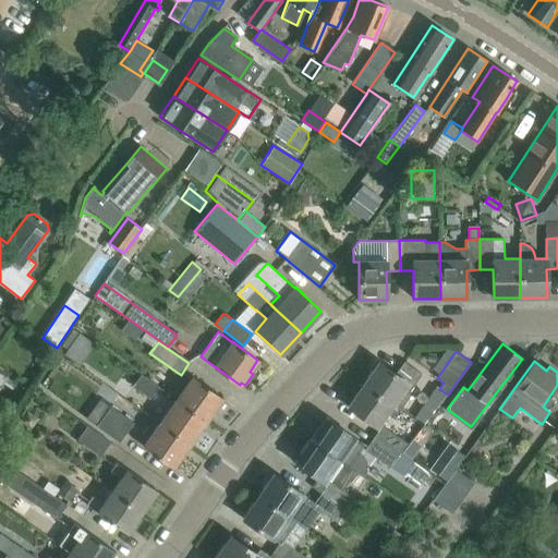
[(407,395),(422,374),(404,362),(396,374),(379,363),(373,372),(373,373),(365,385),(392,404),(400,410),(410,396),(407,395)]
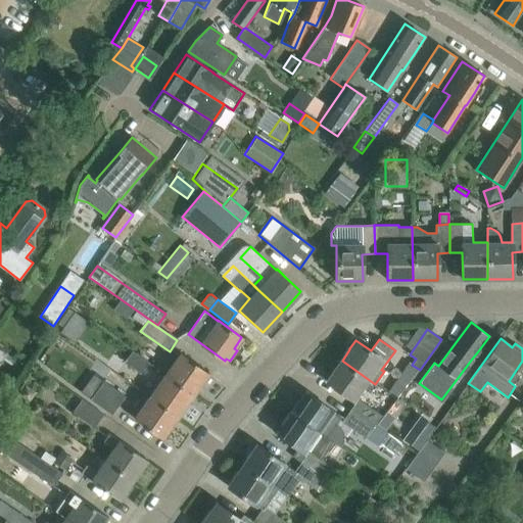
[(140,374),(148,363),(132,350),(124,362),(140,374)]
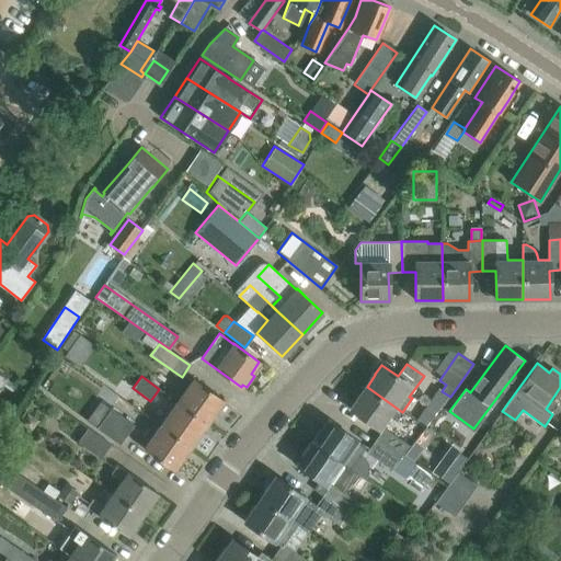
[(206,424),(224,400),(194,378),(176,402),(206,424)]
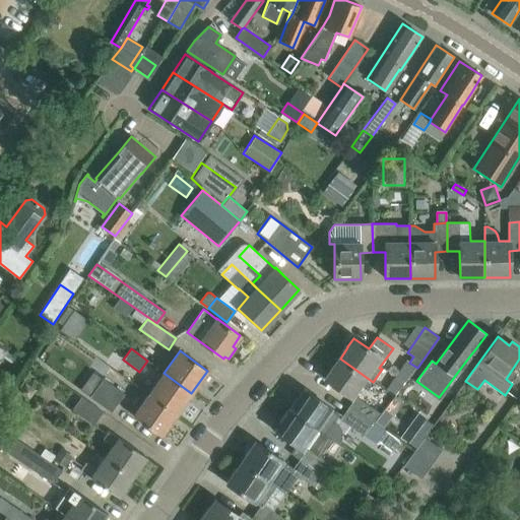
[(351,398),(366,377),(340,359),(331,372),(330,371),(324,379),(351,398)]
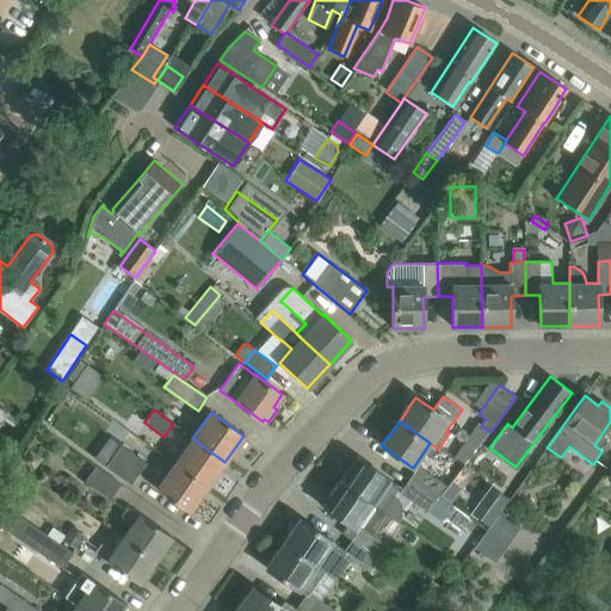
[(207,488),(224,462),(192,438),(174,464),(207,488)]
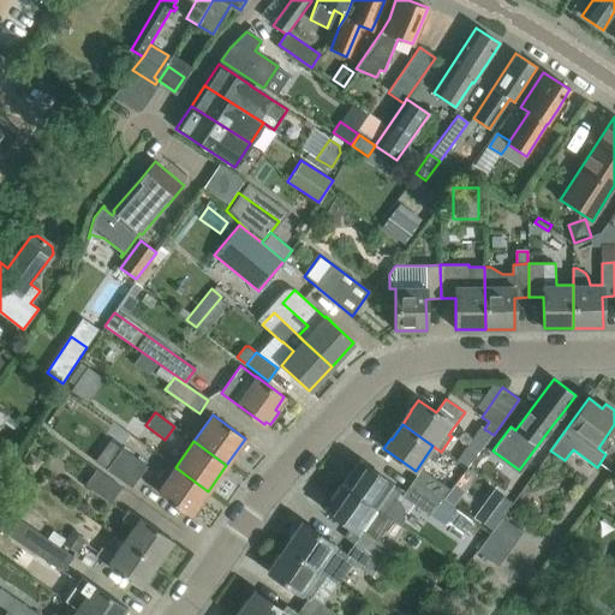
[(467,445),(457,460),(466,467),(477,452),(467,445)]
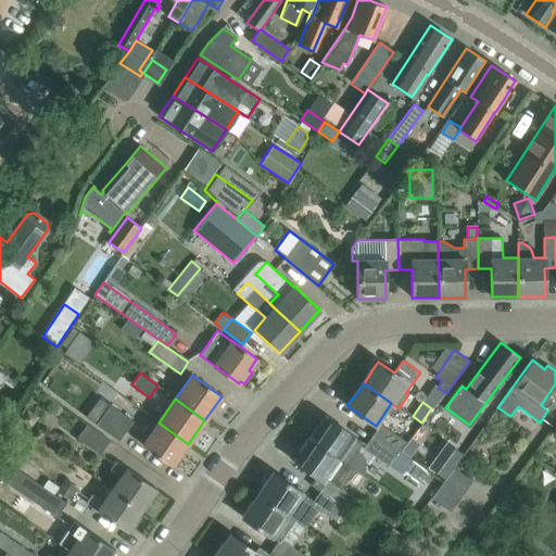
[(133,421),(110,405),(96,425),(118,441),(133,421)]
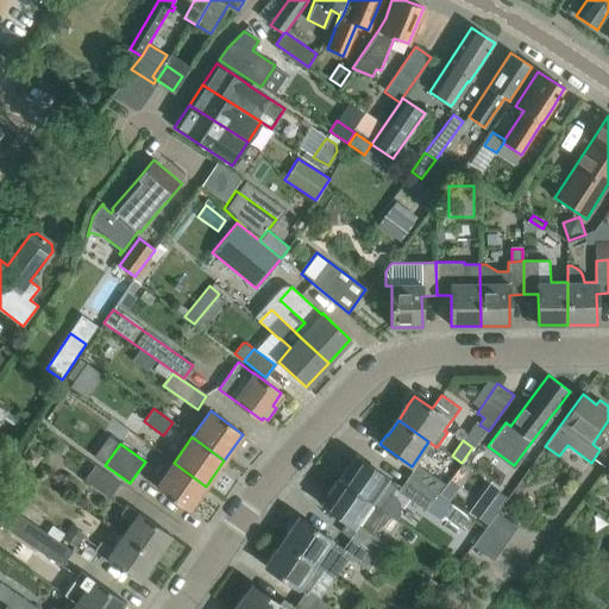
[(391,494),(397,485),(356,457),(349,466),(350,468),(340,481),(370,502),(395,520),(399,514),(400,508),(399,502),(395,496),(391,494)]
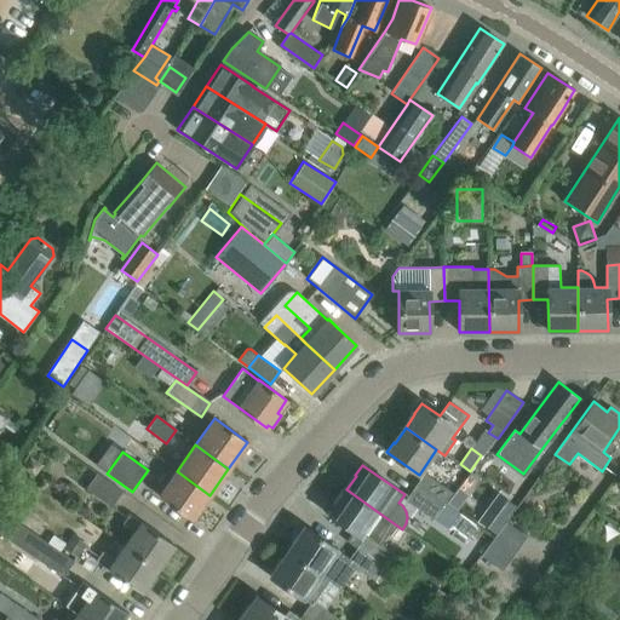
[(193,520),(210,495),(177,471),(159,497),(193,520)]
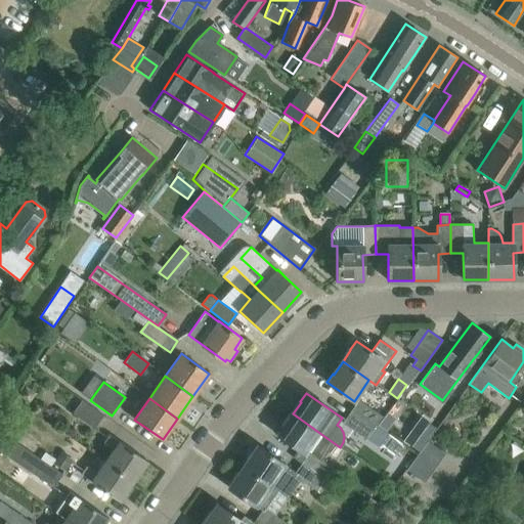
[(381,416),(357,399),(350,410),(374,427),(381,416)]
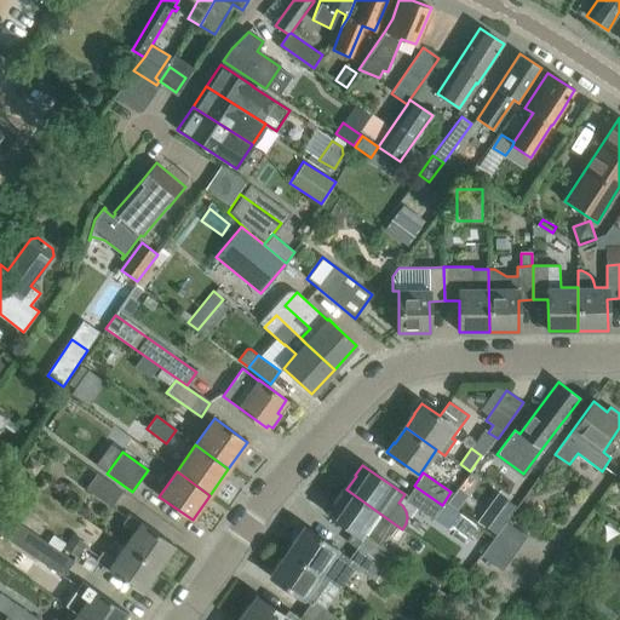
[(122,491),(97,474),(85,488),(110,506),(122,491)]
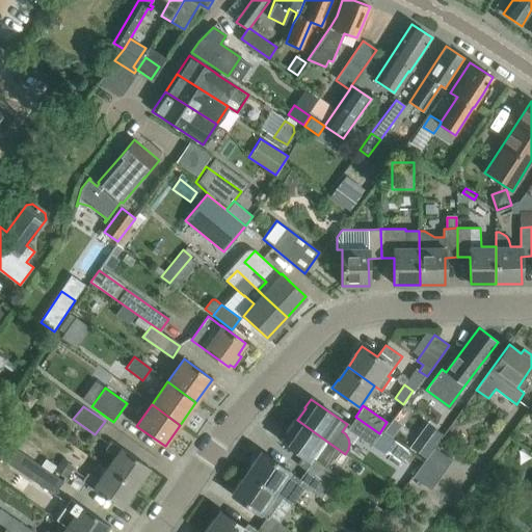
[(379,433),(355,417),(347,430),(371,446),(379,433)]
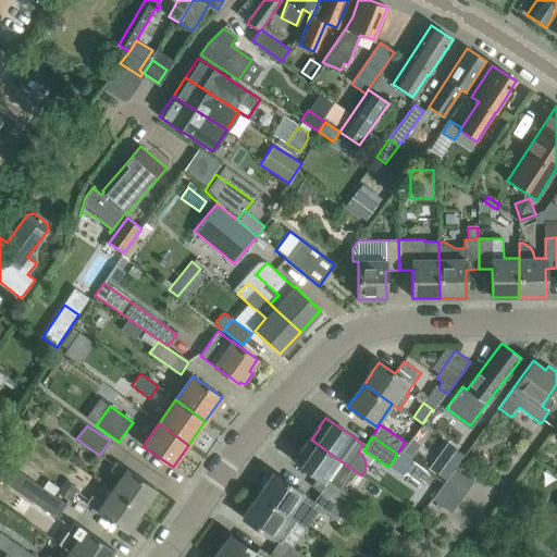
[(323,481),(338,459),(311,440),(302,453),(301,453),(295,461),(323,481)]
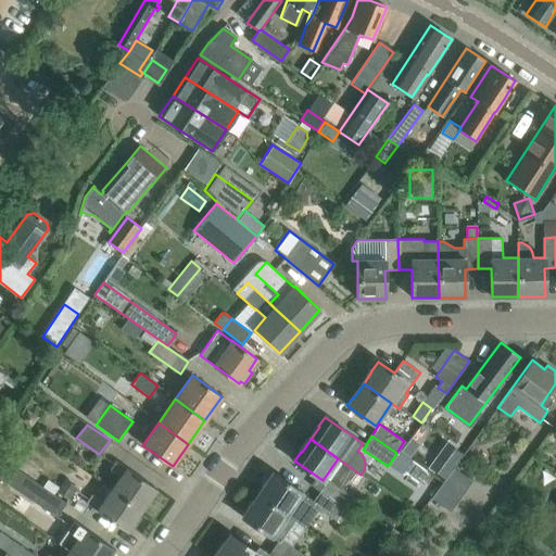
[(444,446),(429,467),(443,478),(458,456),(444,446)]
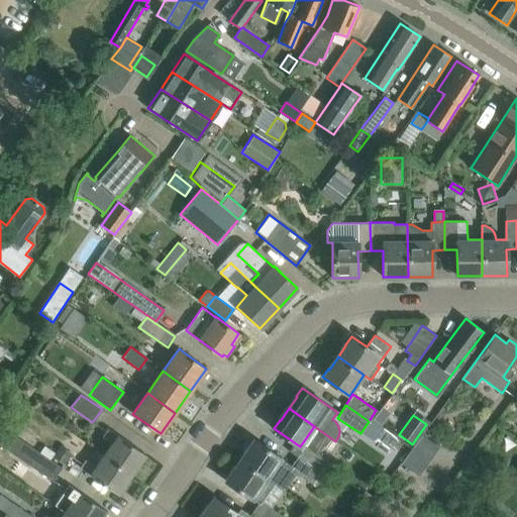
[(371,420),(363,433),(373,439),(381,427),(371,420)]
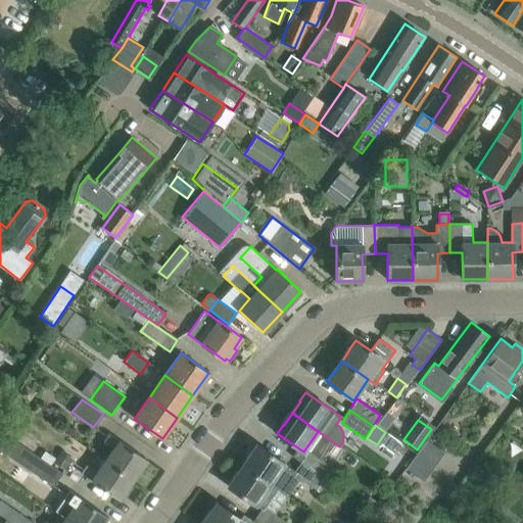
[(62,473),(0,430),(0,450),(53,486),(62,473)]
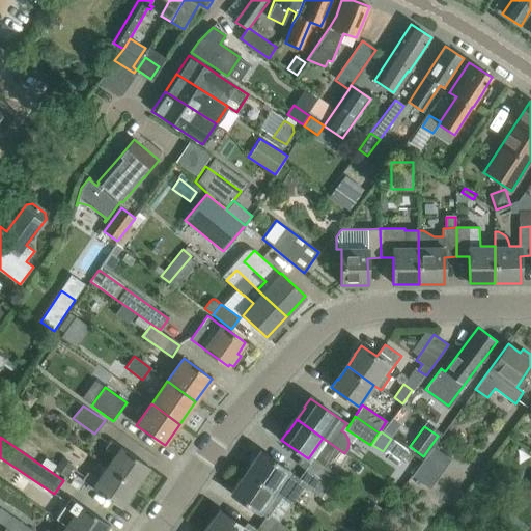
[(149,467),(133,454),(110,440),(104,449),(113,455),(106,467),(136,486),(149,467)]
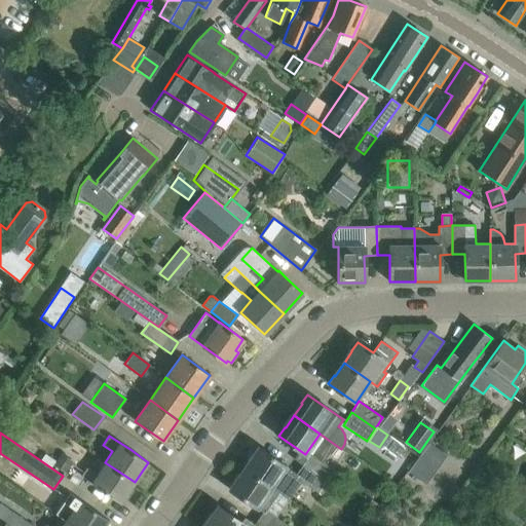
[(438,468),(447,455),(429,443),(419,455),(438,468)]
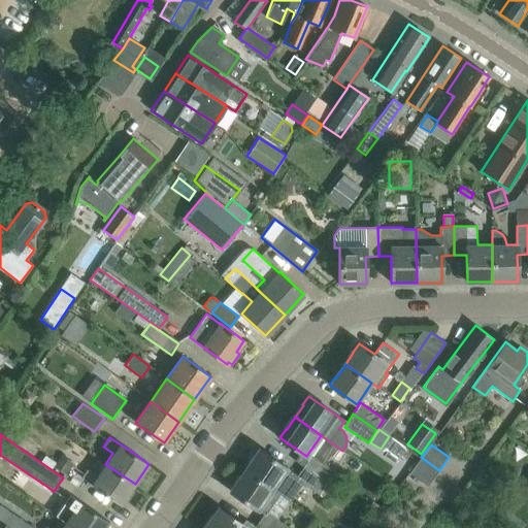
[(298,475),(294,473),(259,449),(253,458),(254,458),(245,470),(281,494),(289,500),(301,483),(319,495),(326,484),(303,467),(298,475)]
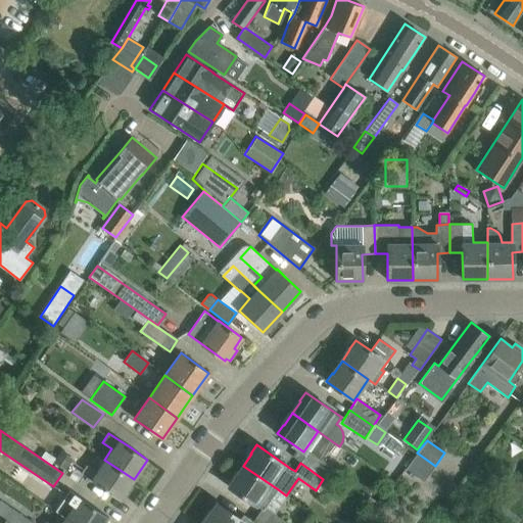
[(55,458),(52,462),(64,470),(73,459),(60,450),(55,458)]
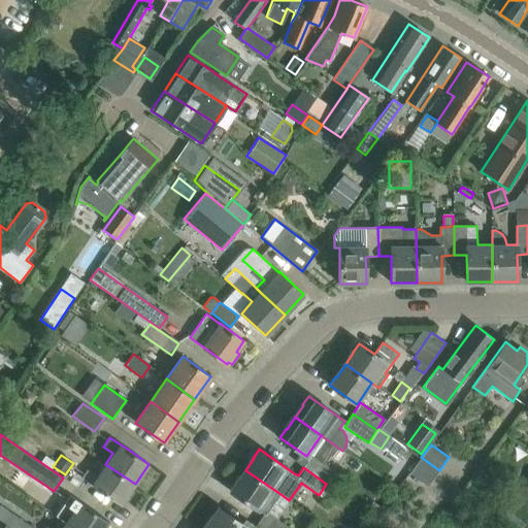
[(334,471),(311,456),(303,467),(326,484),(334,471)]
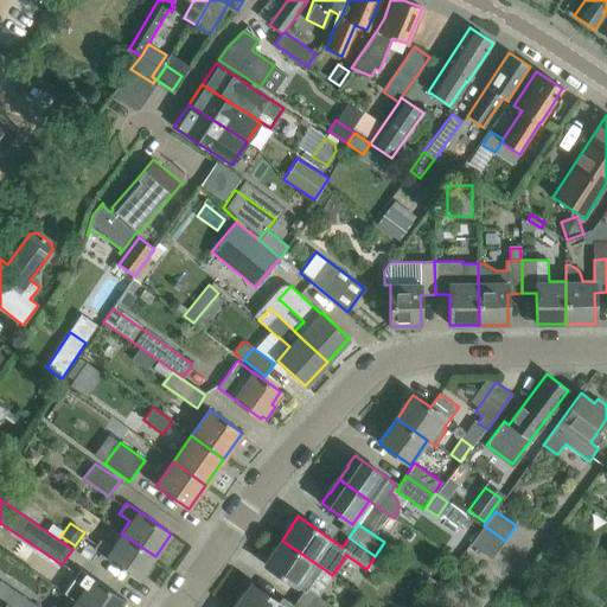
[(492,558),(505,541),(484,525),(471,544),(492,558)]
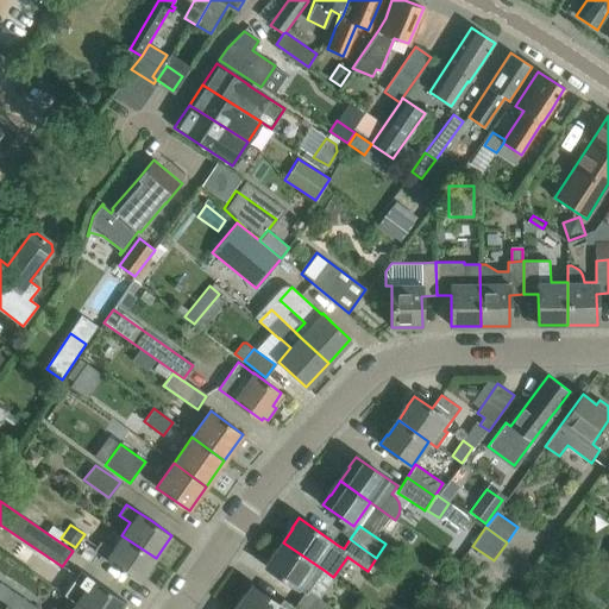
[(139,582),(156,558),(121,535),(112,551),(100,542),(94,552),(119,569),(139,582)]
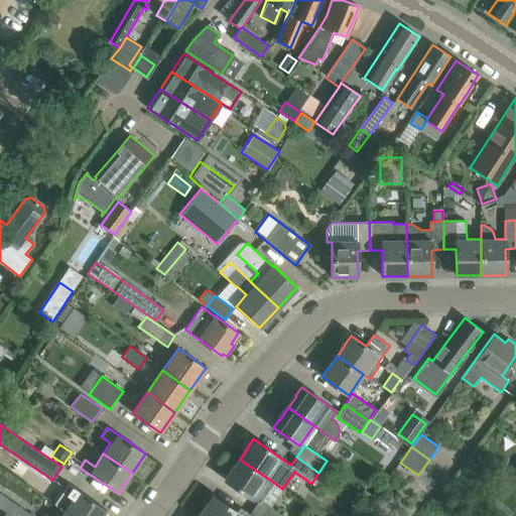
[(285,515),(262,500),(274,483),(240,460),(232,472),(231,471),(225,480),(258,502),(252,510),(260,515),(285,515)]
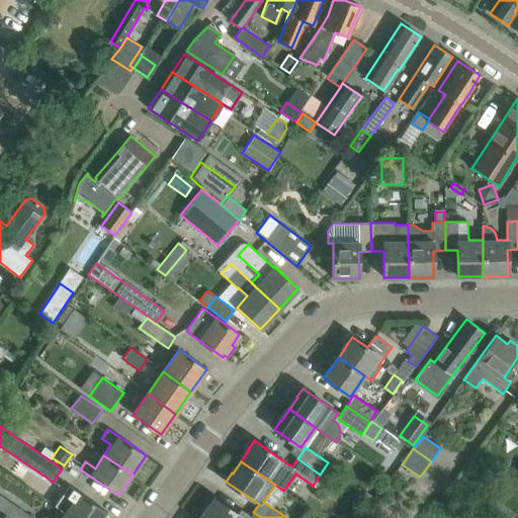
[(102,517),(106,512),(90,500),(68,486),(55,506),(65,513),(72,517),(102,517)]
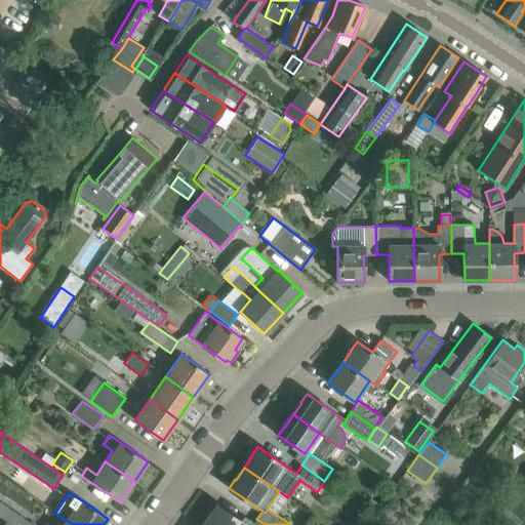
[(31,524),(32,524),(0,502),(0,517),(6,522),(11,524),(31,524)]
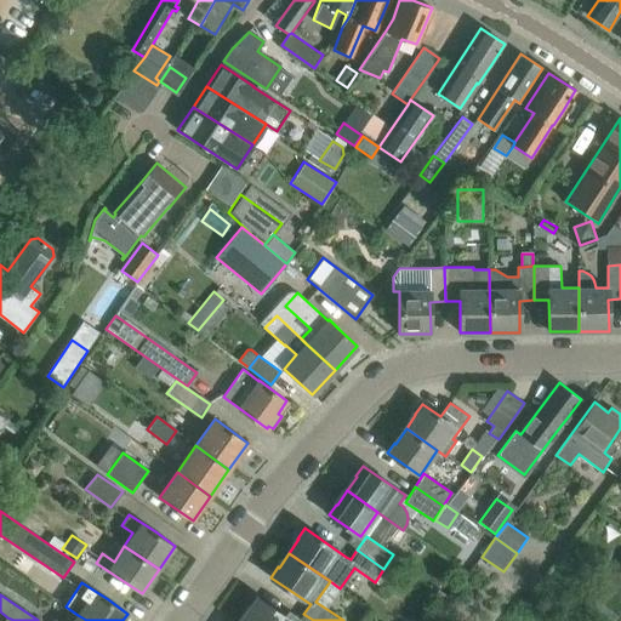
[(313,620),(303,614),(300,619),(289,610),(285,616),(257,597),(250,608),(251,608),(241,620),(313,620)]
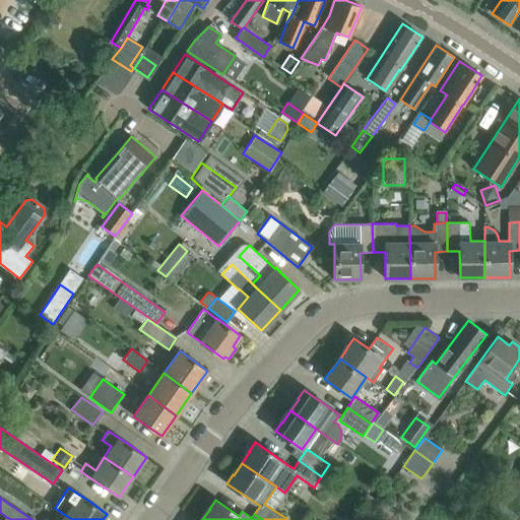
[(499,503),(496,507),(512,519),(516,519),(519,517),(499,503)]
